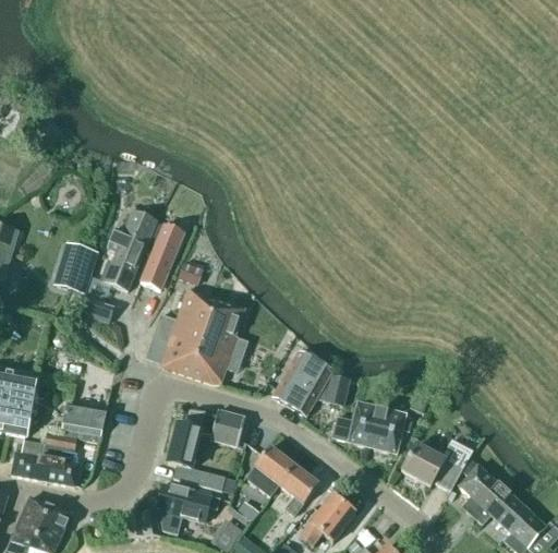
[(105,248),(116,252),(104,281),(126,290),(156,220),(132,211),(124,229),(114,226),(105,248)]
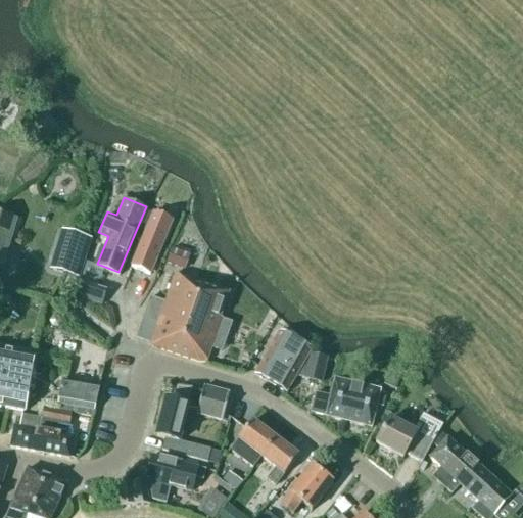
[(149,272),(172,218),(153,209),(130,264),(149,272)]
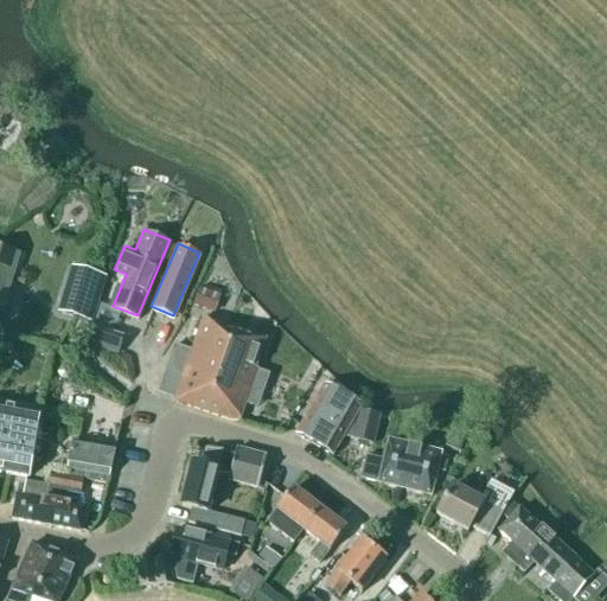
[(0,304),(5,305),(19,251),(0,245),(0,304)]
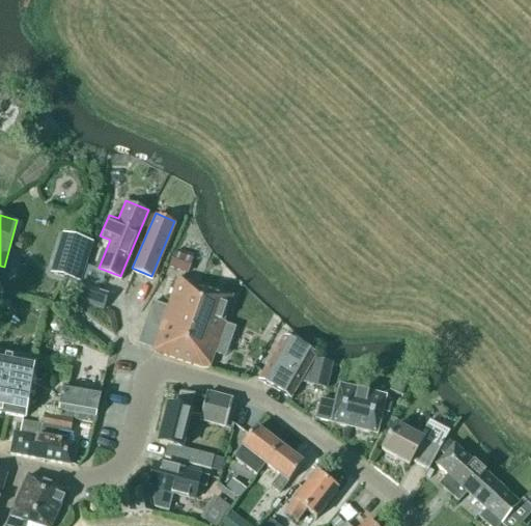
[(71,245),(72,246),(64,271),(81,276),(88,250),(84,249),(87,240),(74,237),(71,245)]
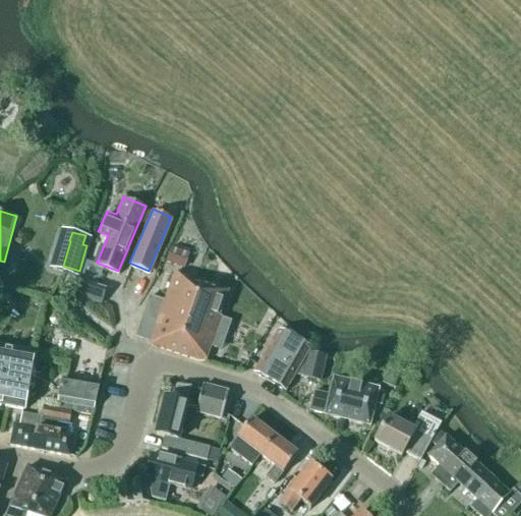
[(166,259),(184,265),(188,250),(170,244),(166,259)]
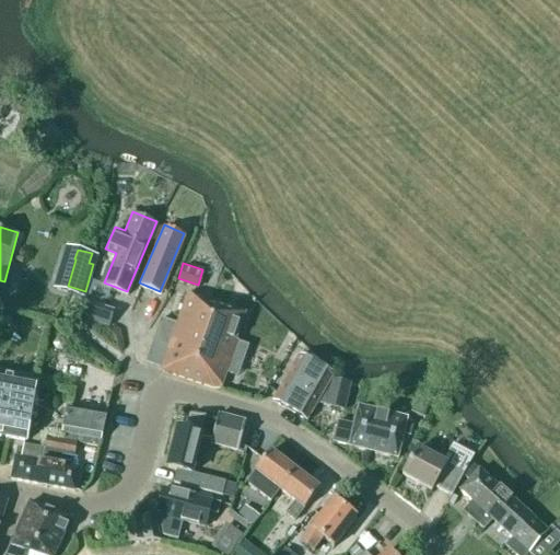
[(161,365),(160,367),(213,384),(221,384),(225,369),(237,373),(249,342),(235,336),(244,310),(186,290),(176,320),(161,314),(146,359),(161,365)]
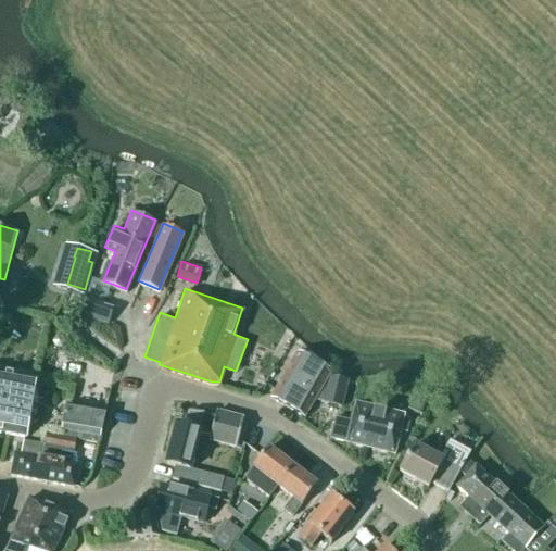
[(106,321),(112,307),(101,303),(103,298),(91,293),(84,312),(106,321)]
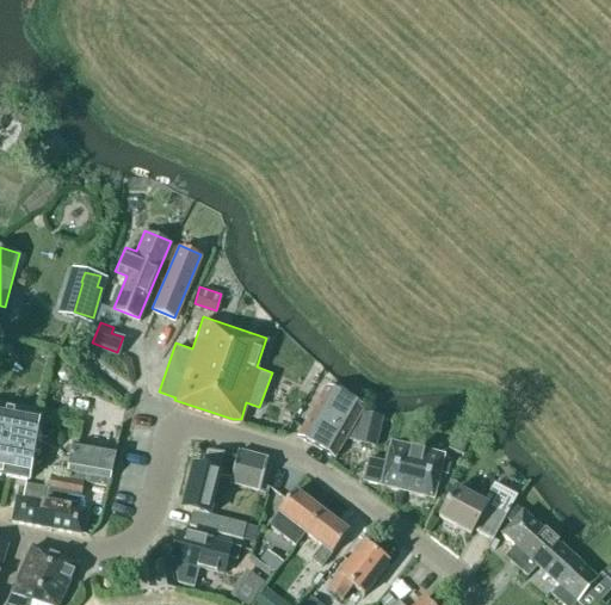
[(59,371),(60,375),(61,376),(61,377),(68,378),(72,372),(69,365),(62,365),(59,371)]
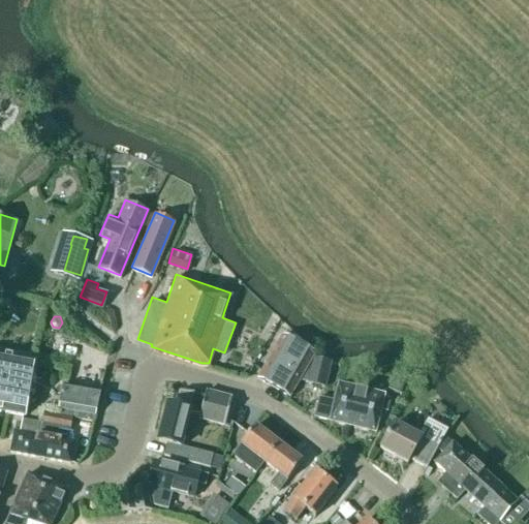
[(318,344),(286,327),(257,375),(289,394),(299,377),(312,355),(318,344)]
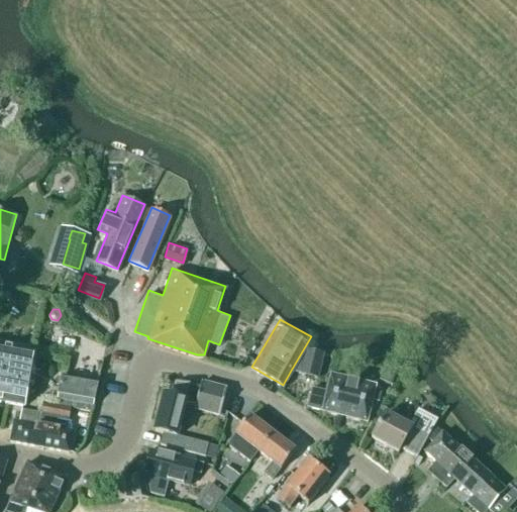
[(34,349),(0,342),(0,398),(25,403),(34,349)]
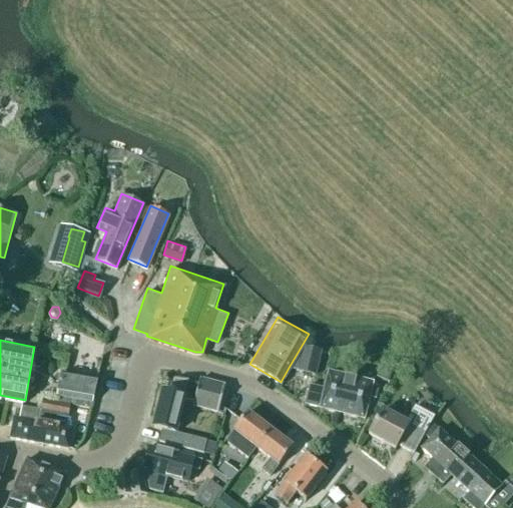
[(315,373),(321,348),(303,344),(290,366),(300,368),(300,369),(315,373)]
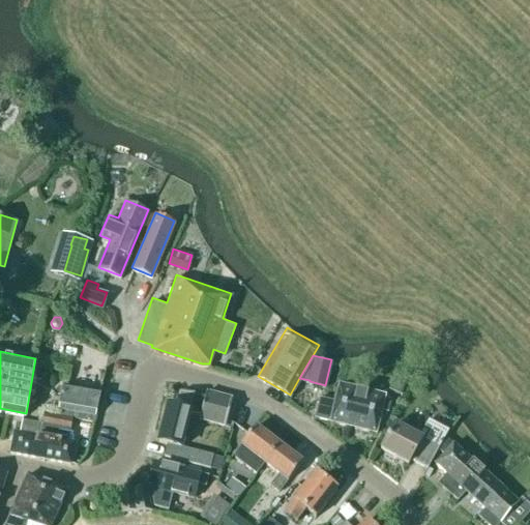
[(398,379),(391,390),(400,395),(406,383),(398,379)]
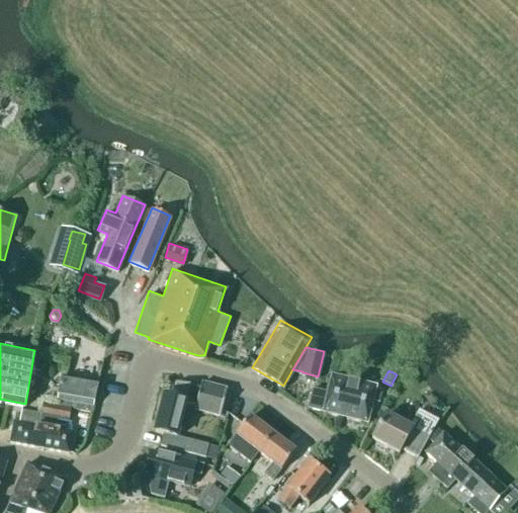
[(329,389),(313,385),(307,406),(323,410),(341,414),(346,398),(352,400),(357,379),(333,372),(329,389)]
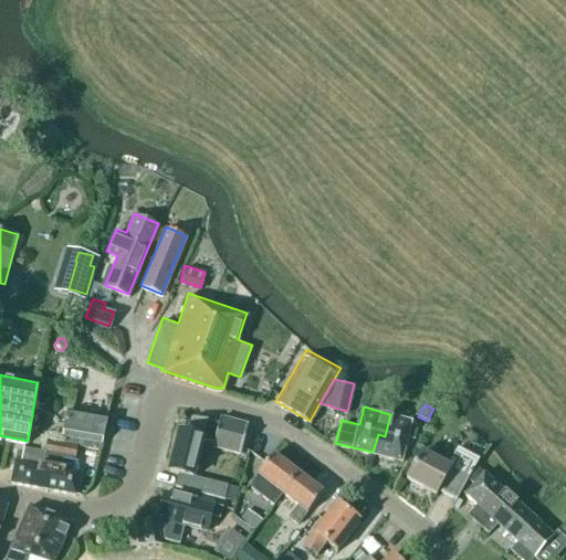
[(101,440),(103,441),(108,414),(67,408),(63,433),(65,434),(64,440),(48,436),(45,448),(23,445),(21,458),(14,457),(11,481),(75,493),(80,469),(73,468),(76,443),(100,446),(101,440)]
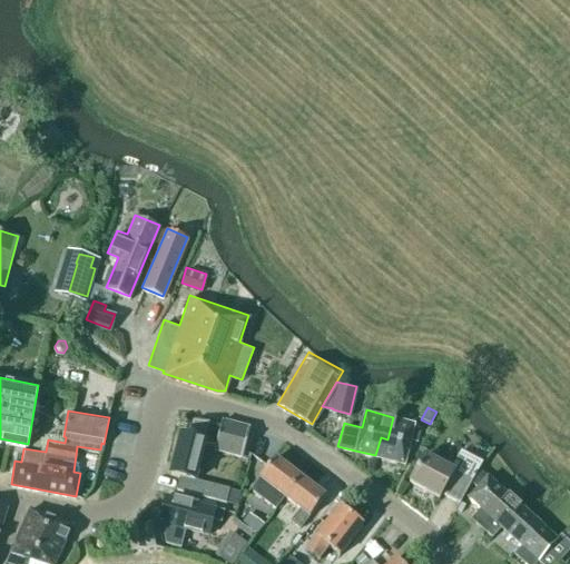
[(170,472),(179,474),(176,487),(226,500),(229,486),(195,477),(205,438),(215,442),(214,446),(243,454),(249,425),(222,418),(220,424),(194,417),(189,435),(180,433),(170,472)]
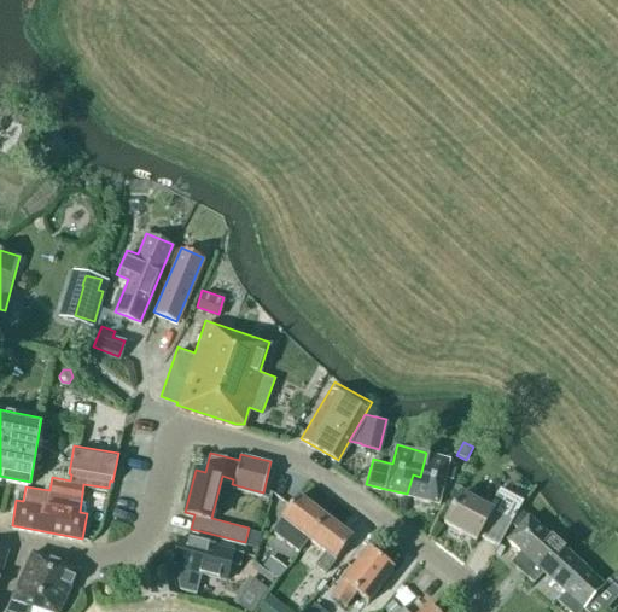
[(450,459),(426,453),(420,477),(413,474),(407,494),(438,502),(450,459)]
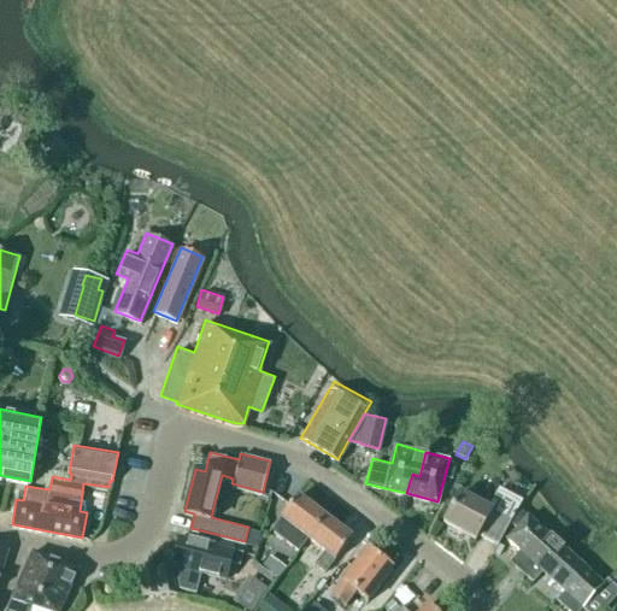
[(499,486),(488,505),(474,529),(479,532),(498,542),(510,521),(511,522),(521,506),(518,505),(522,499),(499,486)]
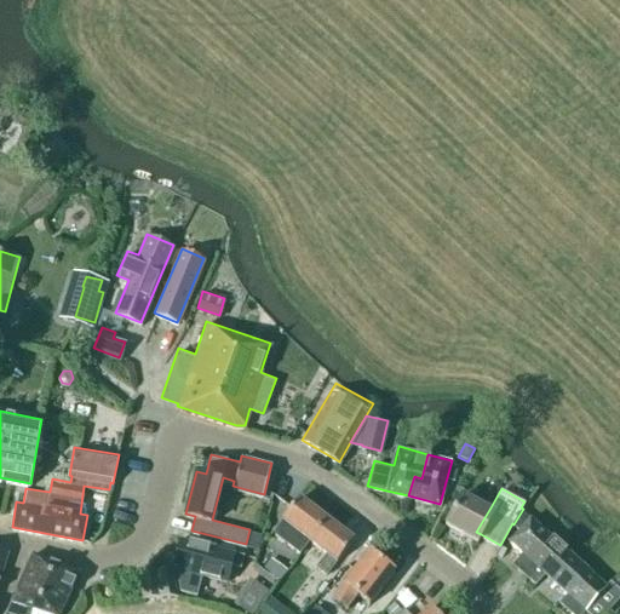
[(445,522),(477,540),(481,534),(476,532),(491,508),(461,492),(445,522)]
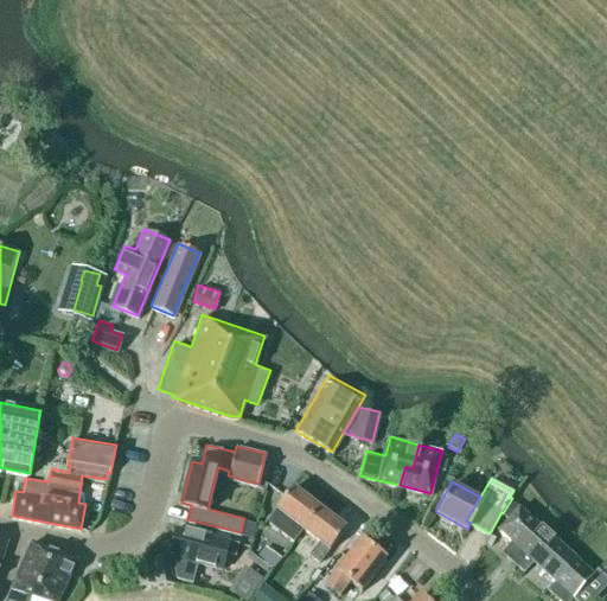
[(275,505),(293,518),(282,531),(292,538),(301,525),(302,526),(319,505),(292,485),(275,505)]
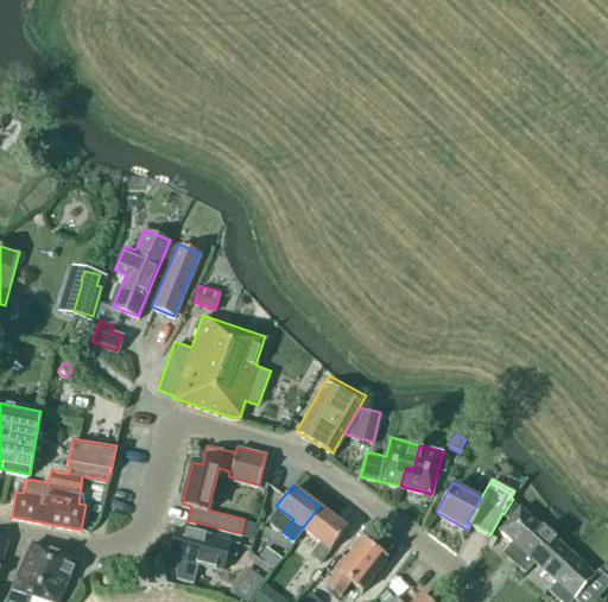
[(500,528),(513,540),(504,551),(518,564),(549,531),(520,506),(513,499),(504,514),(508,518),(500,528)]
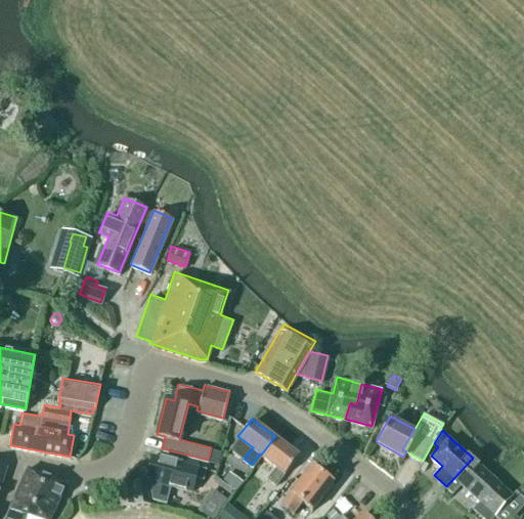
[(276,466),(268,477),(276,483),(285,472),(286,473),(299,455),(275,436),(261,455),(276,466)]
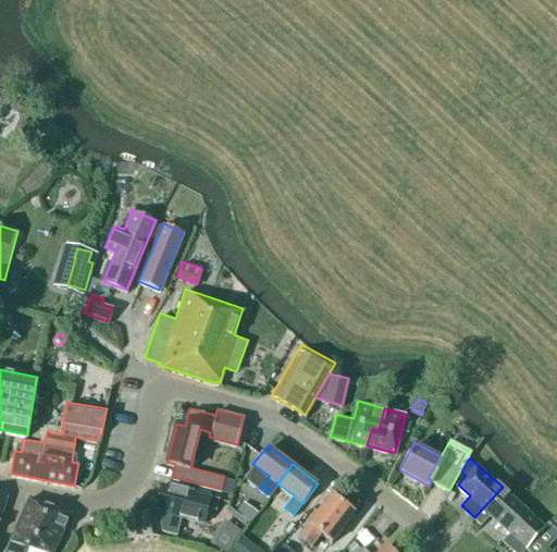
[(219,497),(185,488),(161,482),(155,508),(158,508),(162,529),(176,532),(181,515),(203,520),(207,505),(215,508),(219,497)]
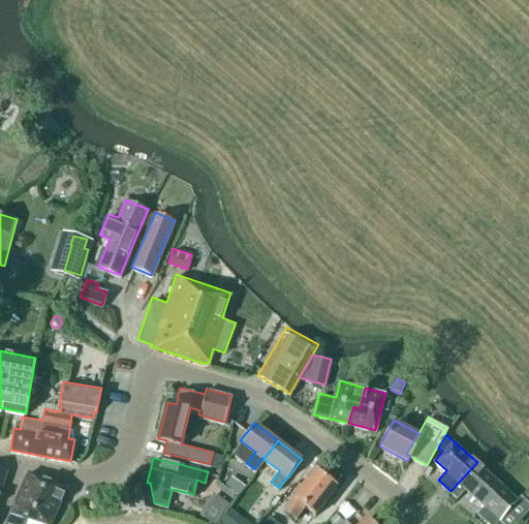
[(465,488),(484,504),(502,485),(477,462),(450,491),(457,497),(465,488)]
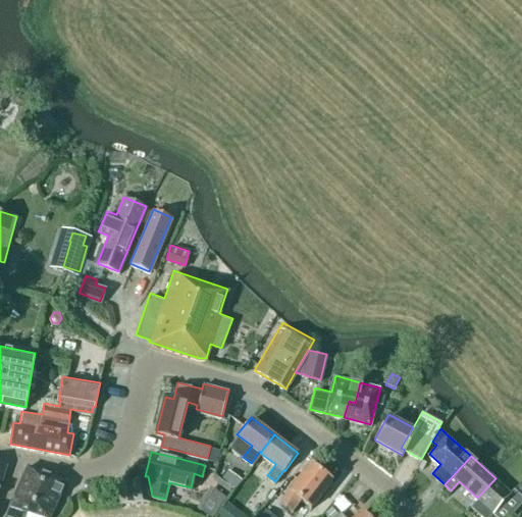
[(292,511),(301,499),(311,507),(332,479),(310,462),(289,490),(290,490),(280,502),(292,511)]
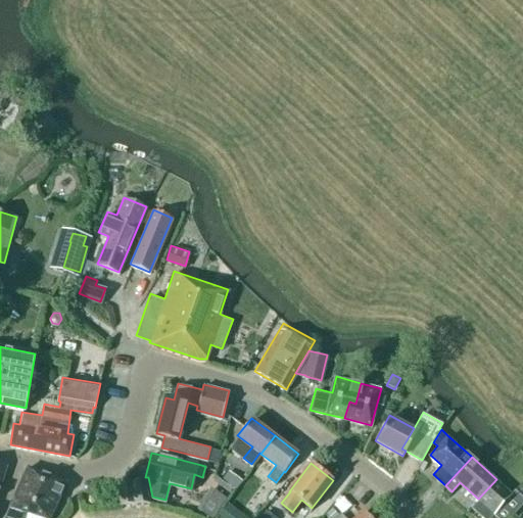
[(3,517),(24,517),(27,510),(47,517),(49,517),(66,480),(27,465),(3,517)]
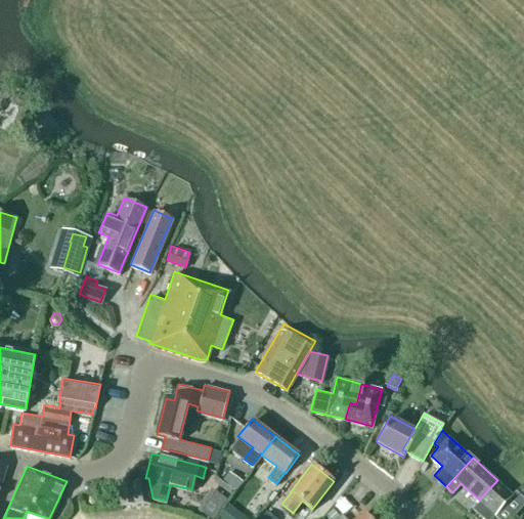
[(235,488),(242,479),(228,470),(222,478),(235,488)]
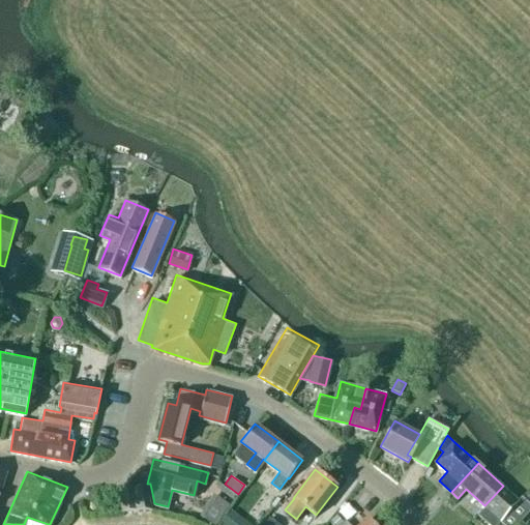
[(131,486),(131,488),(118,491),(121,509),(136,507),(137,509),(153,508),(147,484),(147,483),(131,486)]
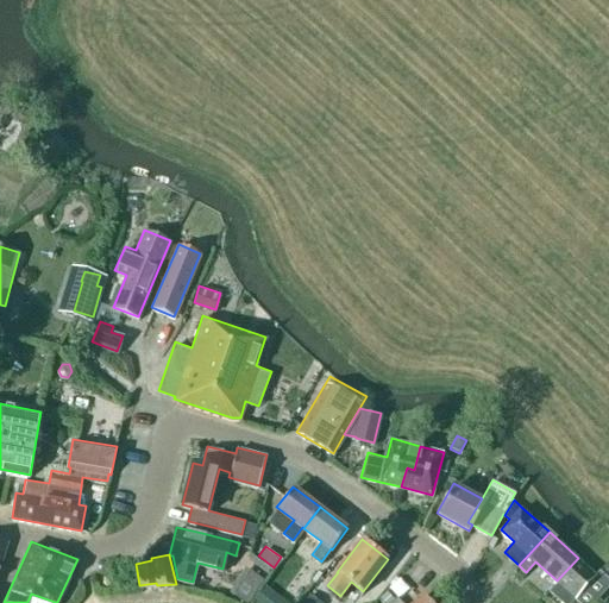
[(597,596),(608,583),(608,558),(595,575),(578,558),(557,580),(548,590),(563,602),(569,602),(585,585),(597,596)]
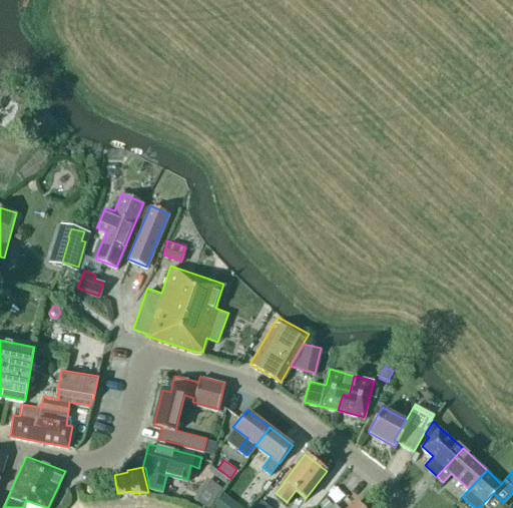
[(206,476),(199,486),(216,496),(222,486),(206,476)]
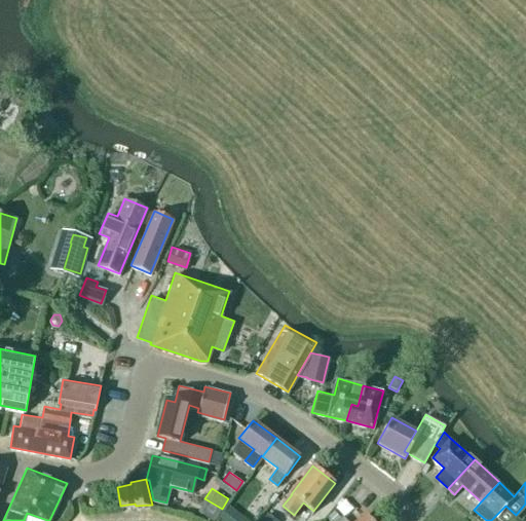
[(252,505),(243,515),(251,520),(252,520),(260,511),(252,505)]
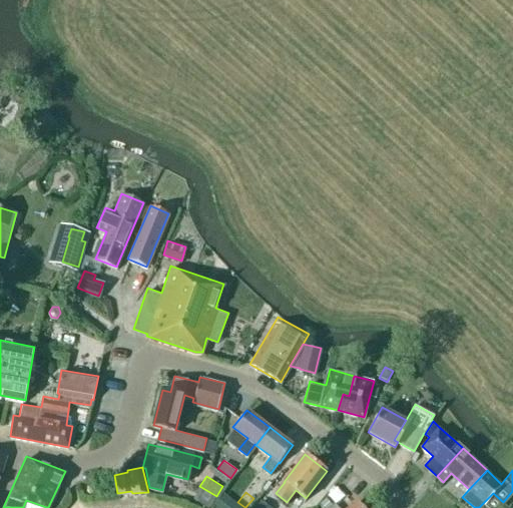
[(320,501),(326,507),(327,507),(333,503),(326,496),(320,501)]
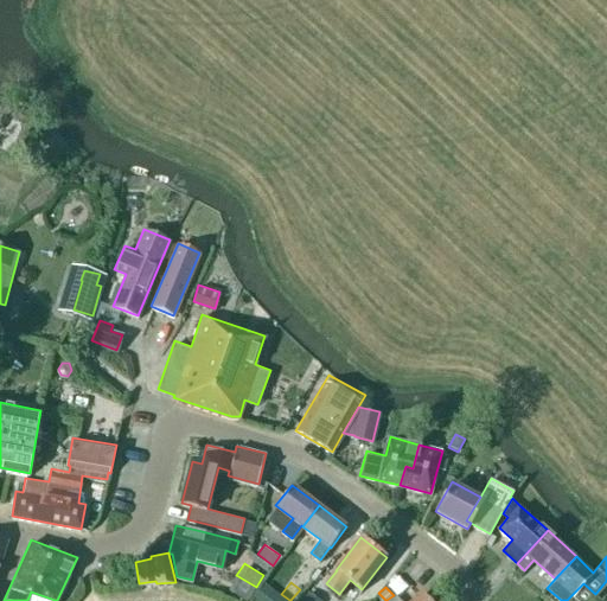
All buildings are outlined.
